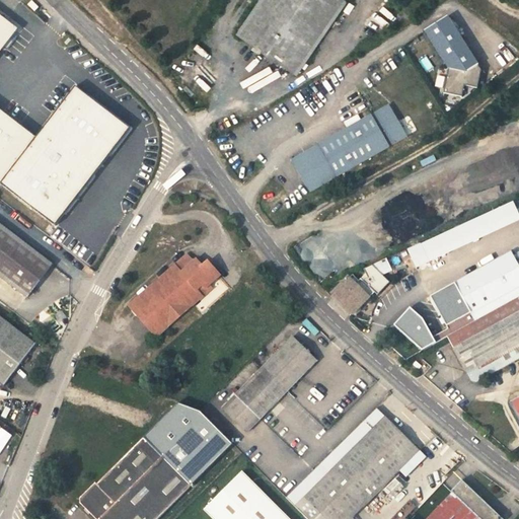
[(264,0),(242,32),(302,73),(351,0),(264,0)]
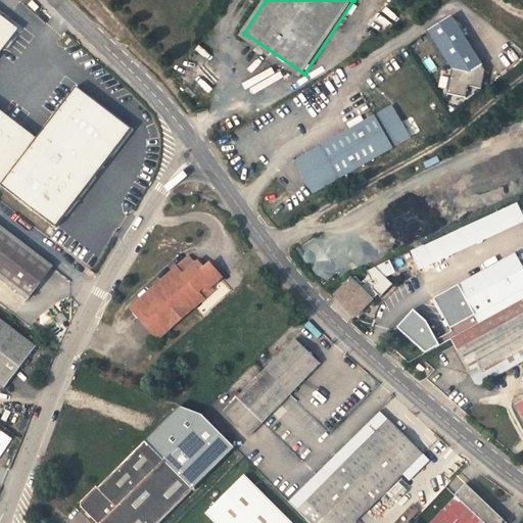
[(0,52),(17,30),(0,15),(0,185),(1,186),(36,139),(0,110),(0,52)]
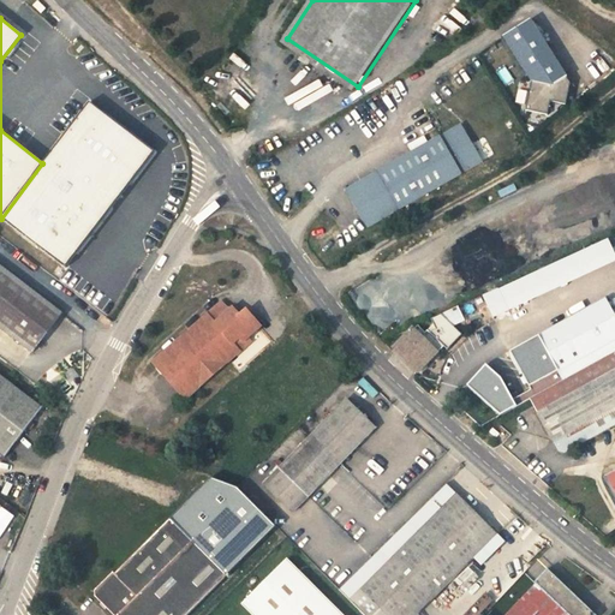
[(503,36),(533,89),(524,95),(537,118),(551,111),(575,96),(532,19),(503,36)]
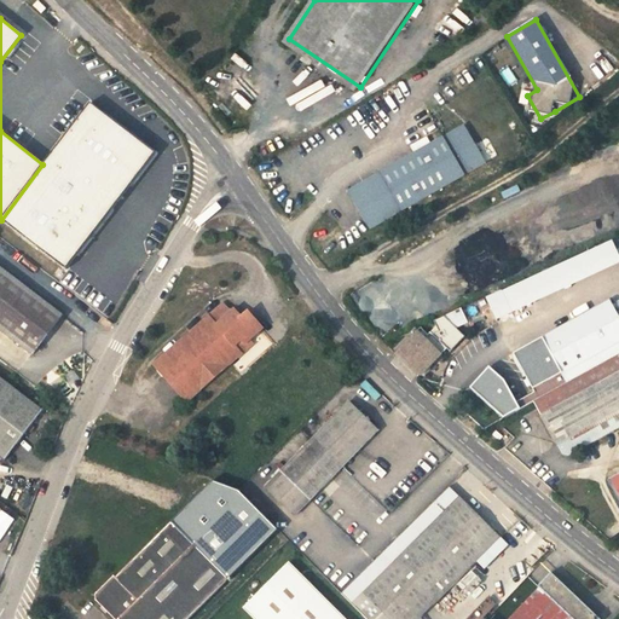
[(90,103),(42,165),(1,220),(65,270),(155,154),(90,103)]
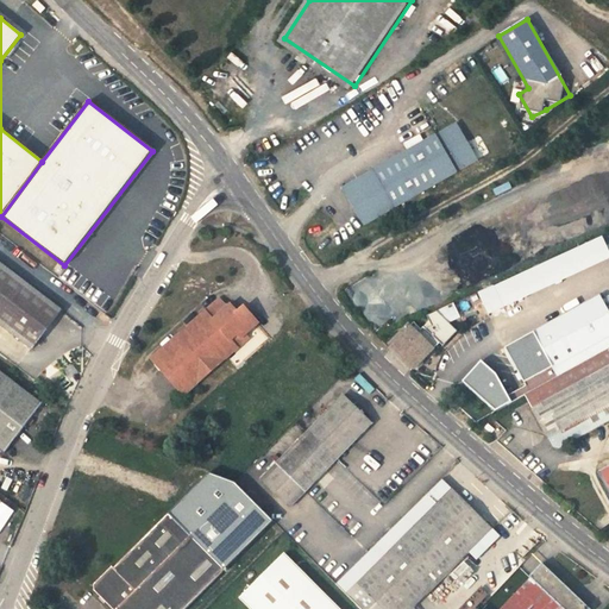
[(464,121),(443,133),(464,170),(484,158),(464,121)]
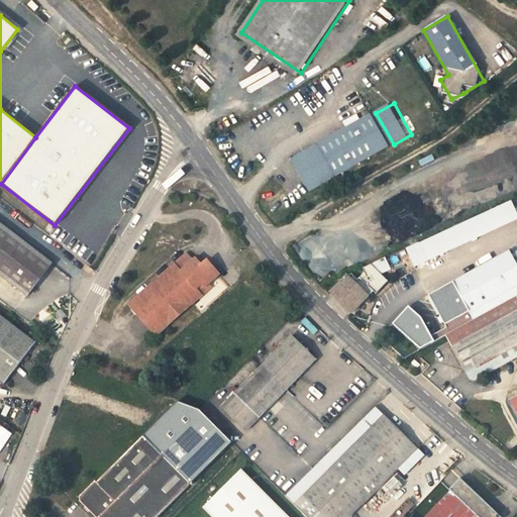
[(352,126),(296,159),(313,190),(394,144),(376,113),(371,116),(369,113),(351,123),(352,126)]
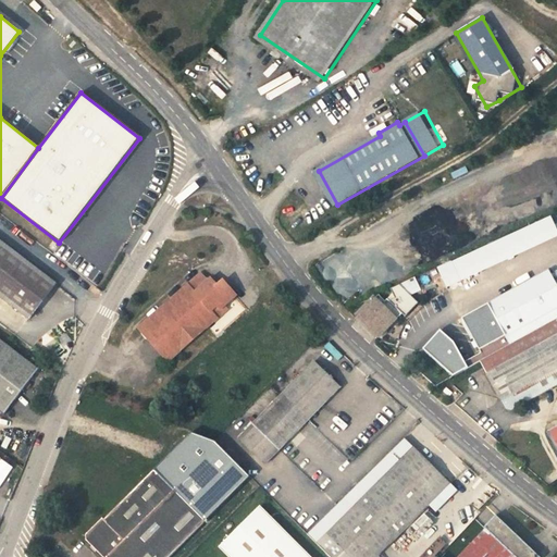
[(446,286),(556,237),(556,226),(552,215),(437,267),(446,286)]
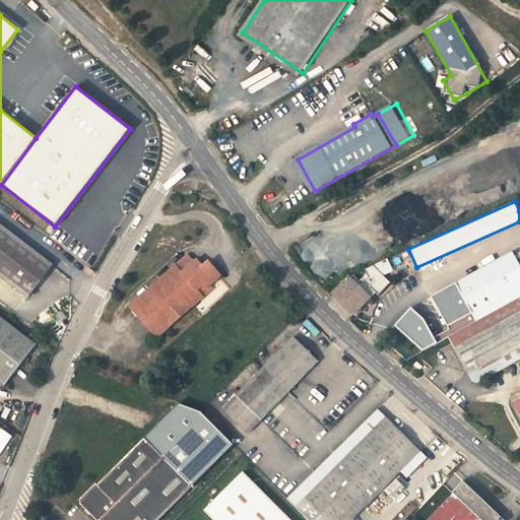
[(0,276),(27,299),(53,266),(0,225),(0,276)]
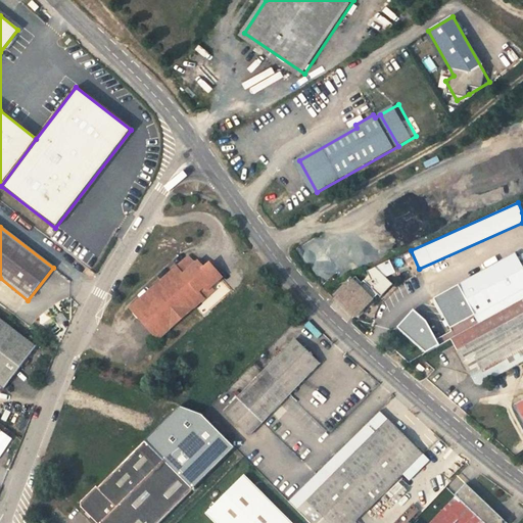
[(522,258),(520,253),(510,259),(522,285),(522,258)]
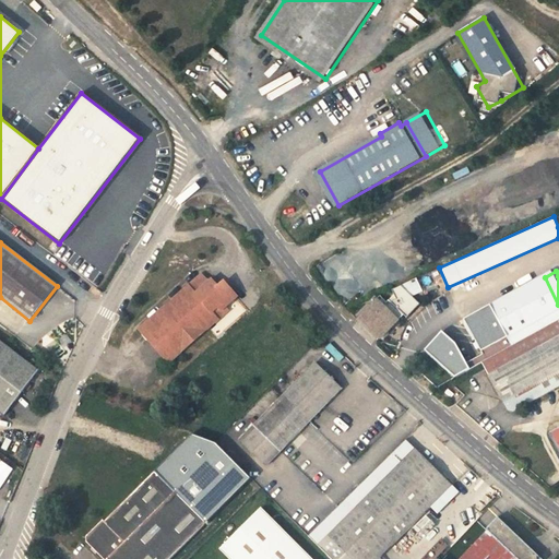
[(212,287),(201,275),(139,330),(168,363),(227,310),(224,307),(236,296),(224,284),(221,283),(216,287),(214,284),(212,287)]
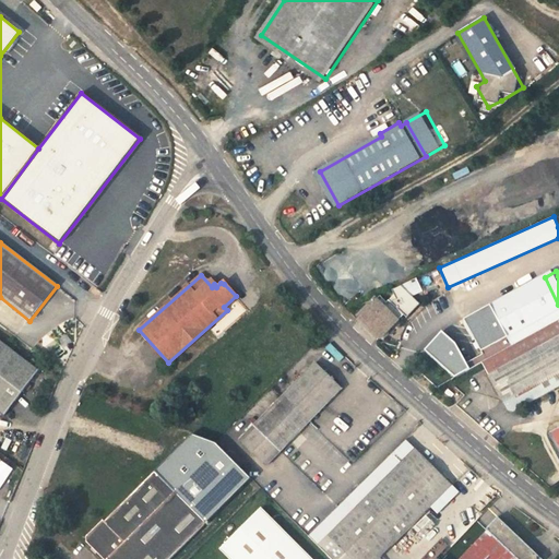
[(558,305),(545,277),(496,304),(514,336),(558,310),(558,305)]
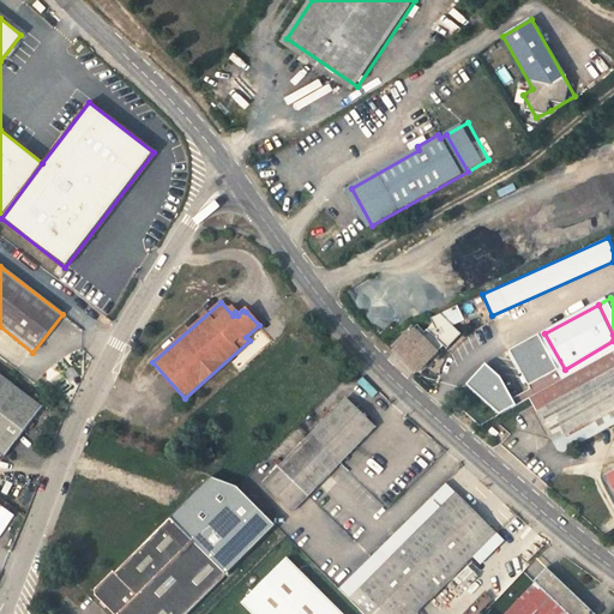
[(444,326),(434,331),(450,344),(452,348),(467,332),(447,312),(438,318),(444,326)]
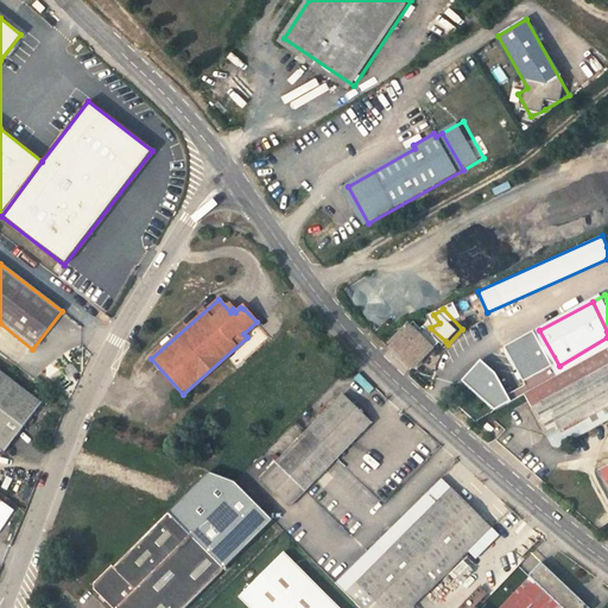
[(420,366),(445,341),(430,328),(426,324),(423,328),(416,322),(396,342),(420,366)]
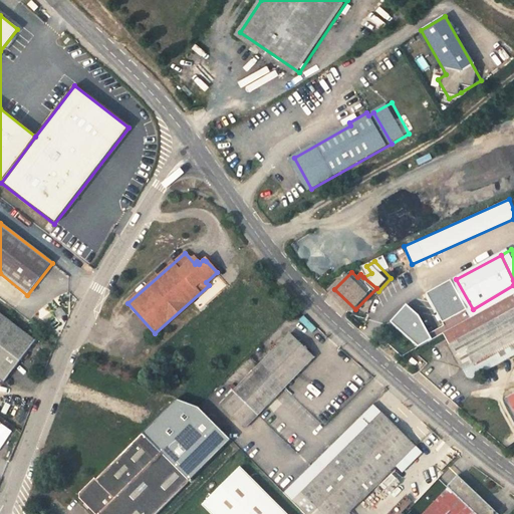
[(513,298),(451,333),(475,374),(513,351),(513,396),(511,398),(513,403),(513,298)]
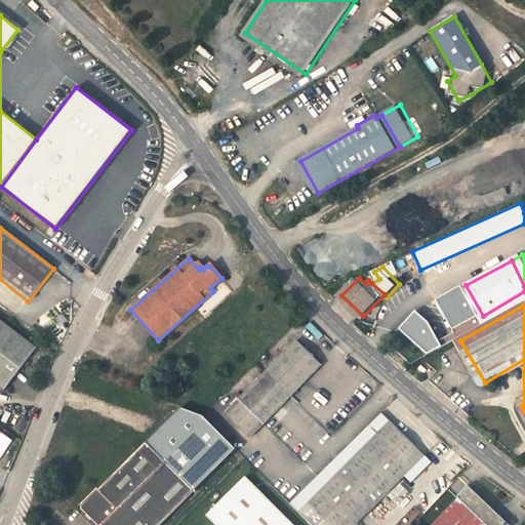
[(428,357),(445,340),(416,311),(399,327),(428,357)]
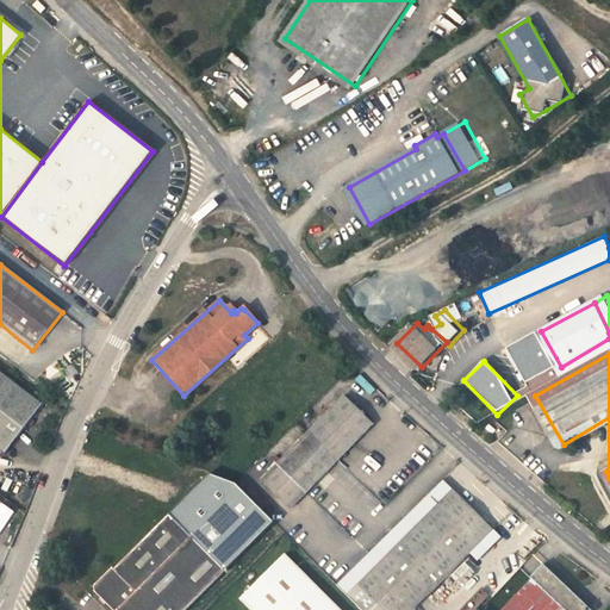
[(0,373),(0,449),(4,454),(17,437),(41,405),(0,373)]
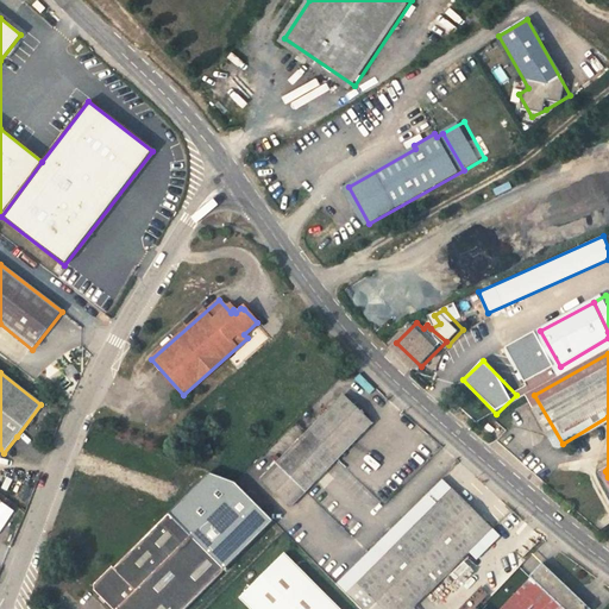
[(344,395),(261,479),(290,508),(371,424),(344,395)]
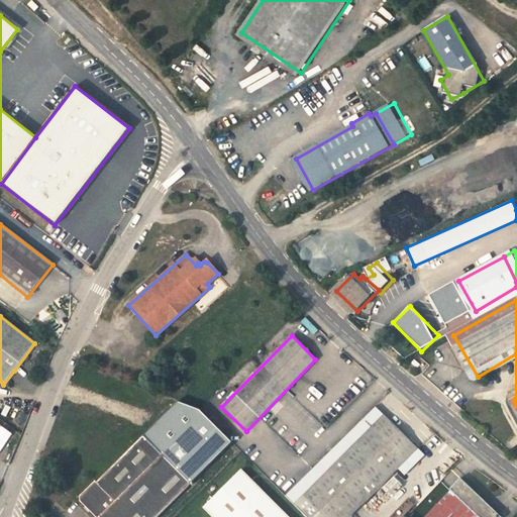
[(142,436),(191,485),(232,443),(199,409),(177,402),(142,436)]
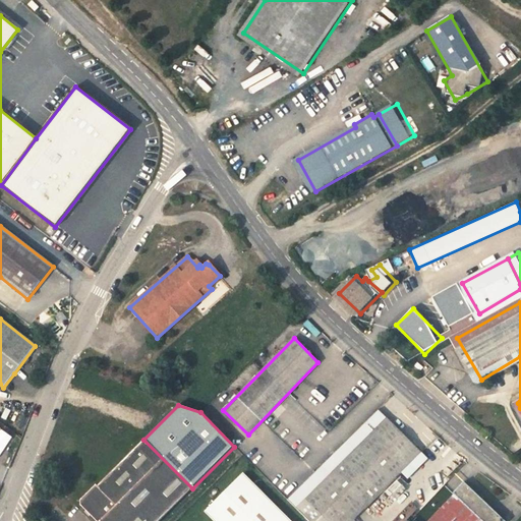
[(287,500),(308,520),(352,520),(354,520),(421,453),(378,410),(287,500)]
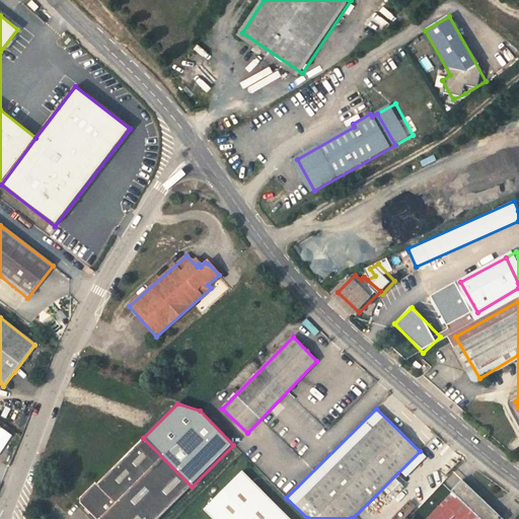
[(158,518),(192,487),(143,438),(96,484),(95,483),(80,498),(80,503),(95,518),(158,518)]
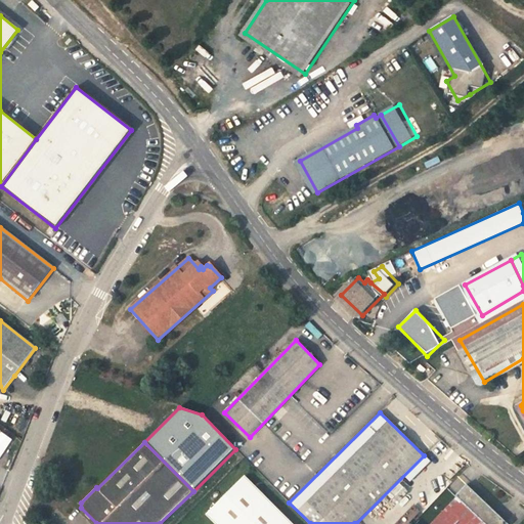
[(292,523),(245,476),(206,515),(215,523),(292,523)]
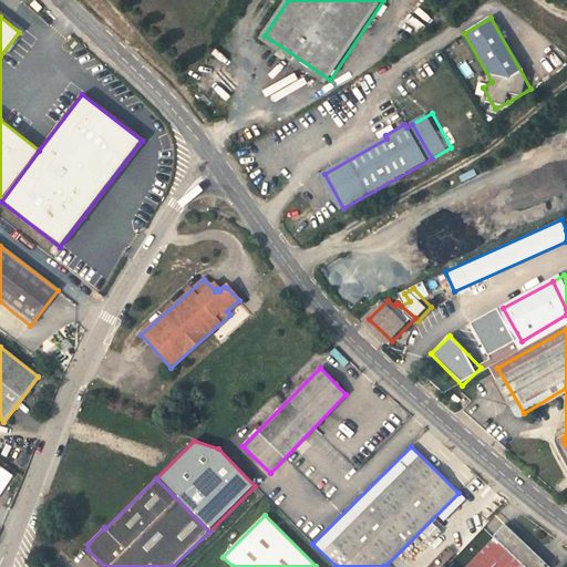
[(548,566),(504,525),(493,537),(494,538),(466,566),(548,566)]
